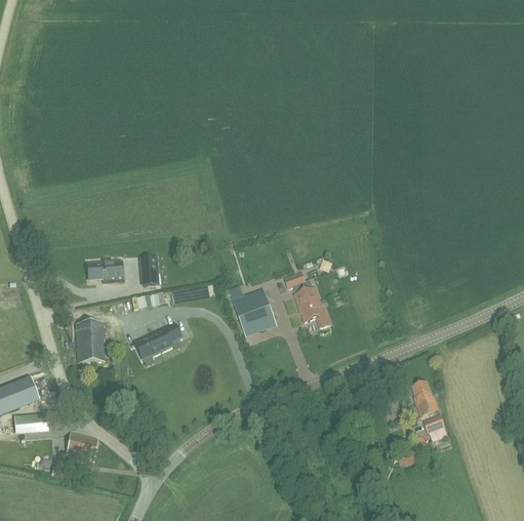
[(155,255),(139,256),(139,264),(140,276),(142,283),(157,282),(155,255)]
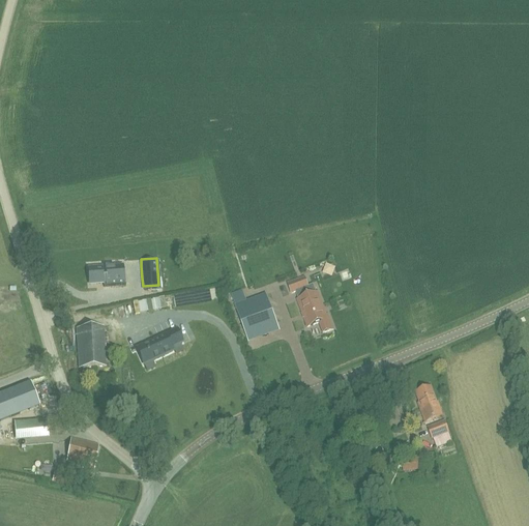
[(121,262),(94,264),(95,280),(101,280),(105,280),(105,283),(122,282),(122,281),(122,270),(121,262)]
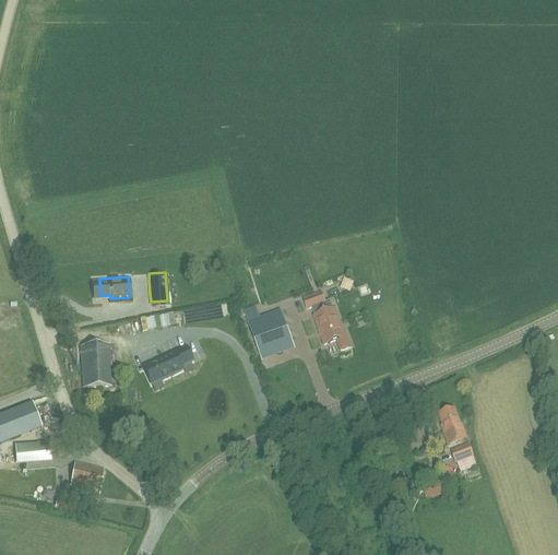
[(323,298),(320,288),(303,295),(306,306),(311,304),(315,313),(312,314),(323,341),(335,337),(340,347),(351,343),(344,328),(343,328),(334,305),(332,306),(329,297),(323,298)]
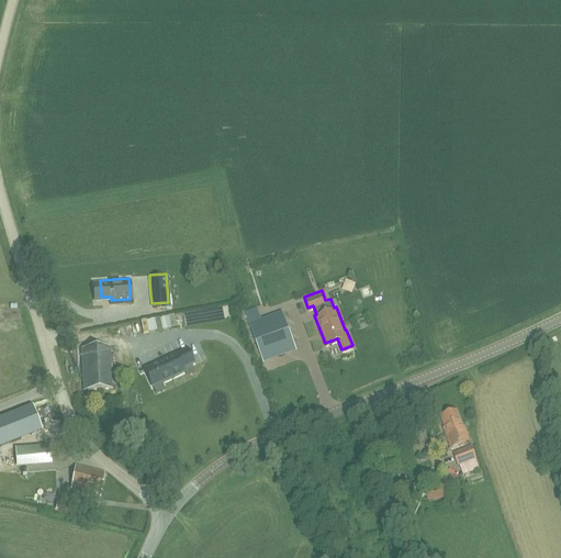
[(107,298),(71,300),(73,315),(86,314),(86,323),(109,322),(107,298)]
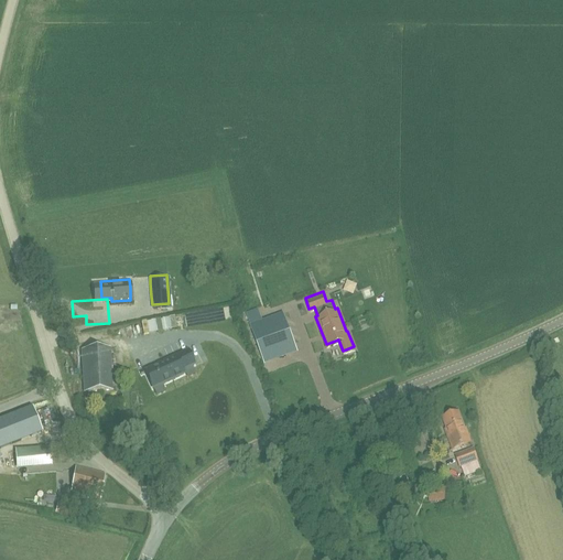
[(281,310),(249,322),(260,352),(292,341),(281,310)]
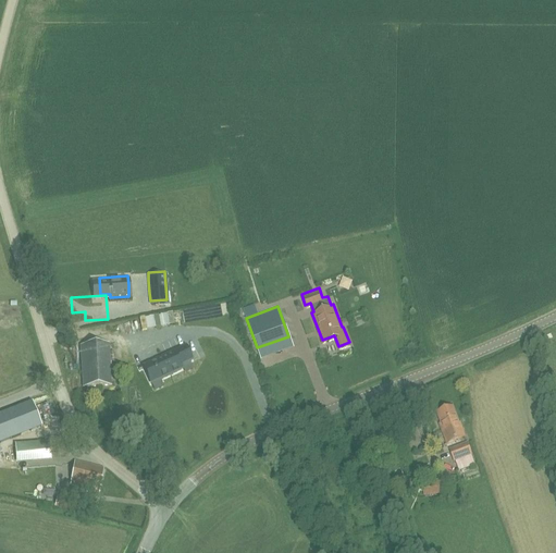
[(82,383),(110,382),(108,341),(79,342),(82,383)]
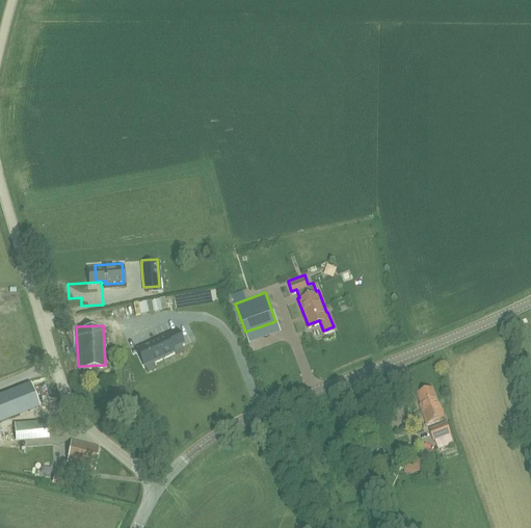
[(176,327),(135,345),(143,363),(171,349),(170,346),(182,341),(176,327)]
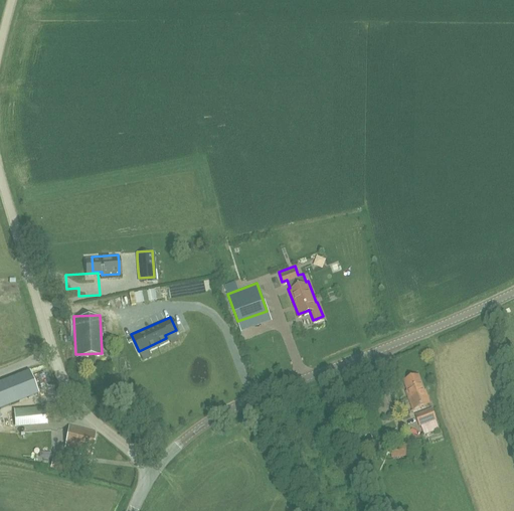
[(28,368),(9,375),(18,398),(37,391),(28,368)]
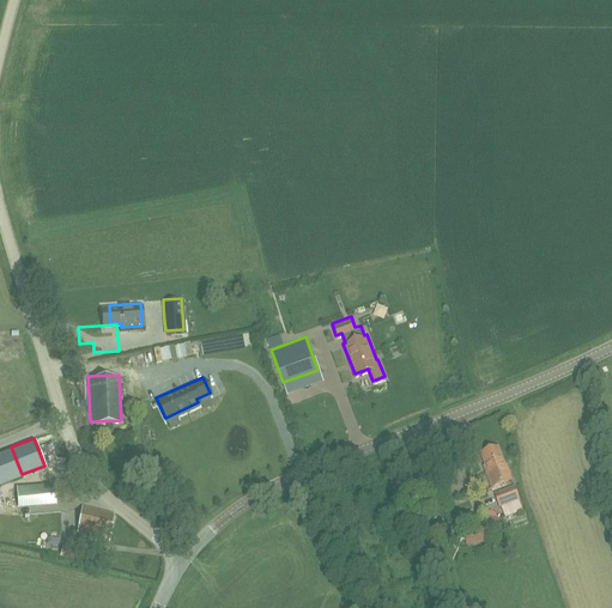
[(491,484),(510,476),(504,462),(503,462),(497,444),(495,444),(494,443),(486,445),(486,448),(480,450),(486,466),(484,466),(491,484)]
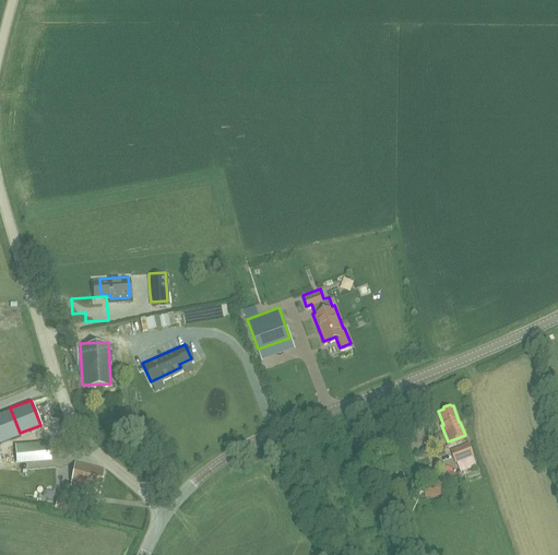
[(451,446),(455,459),(459,469),(476,462),(473,453),(467,440),(451,446)]
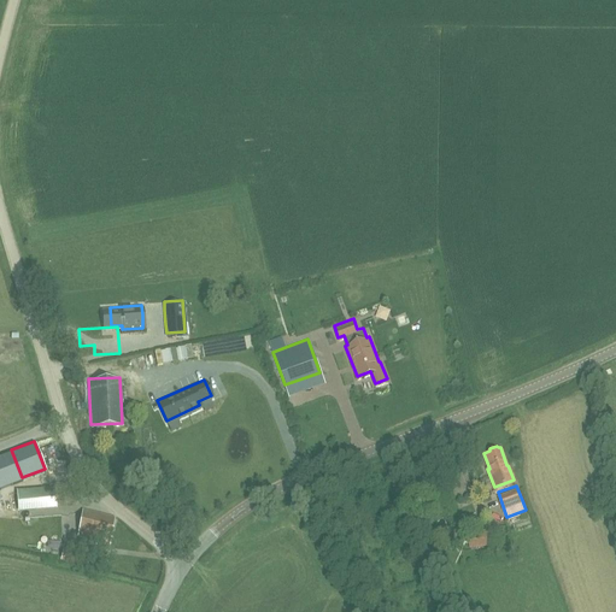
[(109,541),(113,513),(112,513),(112,515),(82,506),(77,533),(88,535),(88,539),(98,541),(98,539),(107,541),(109,541)]
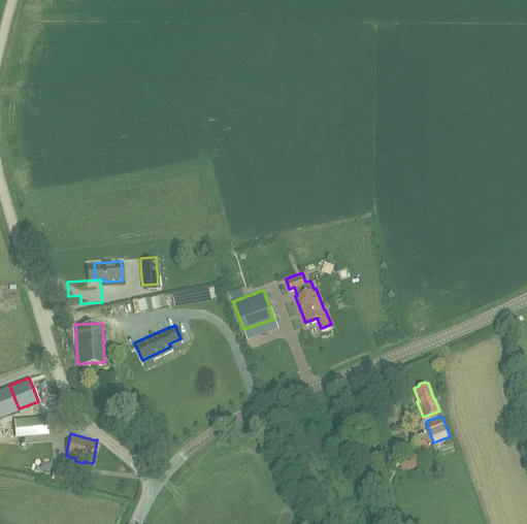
[(399,454),(400,466),(421,464),(420,452),(399,454)]
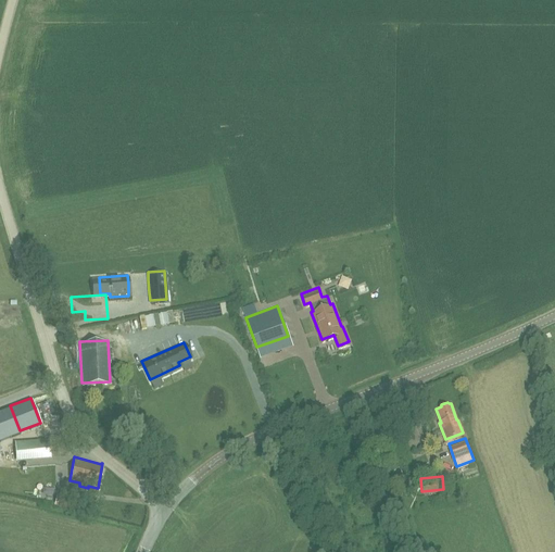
[(70,506),(73,494),(55,491),(53,503),(70,506)]
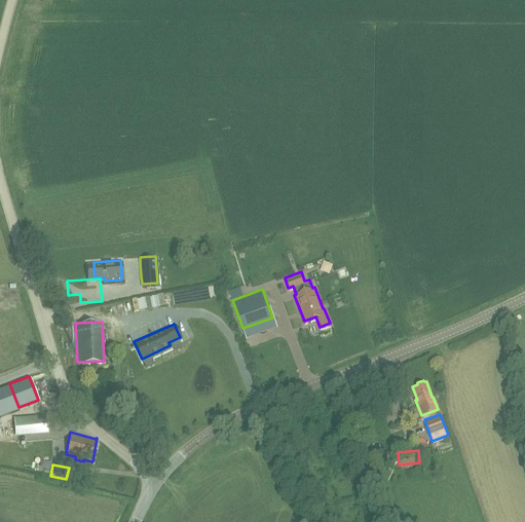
[(386,520),(396,518),(392,508),(384,511),(386,520)]
